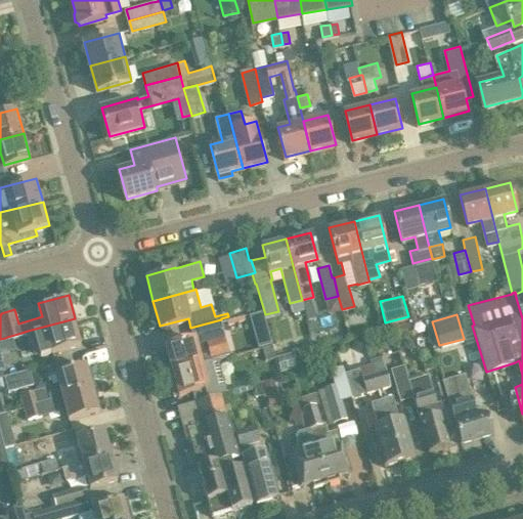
[(75,318),(28,331),(30,339),(37,337),(42,352),(82,342),(75,318)]
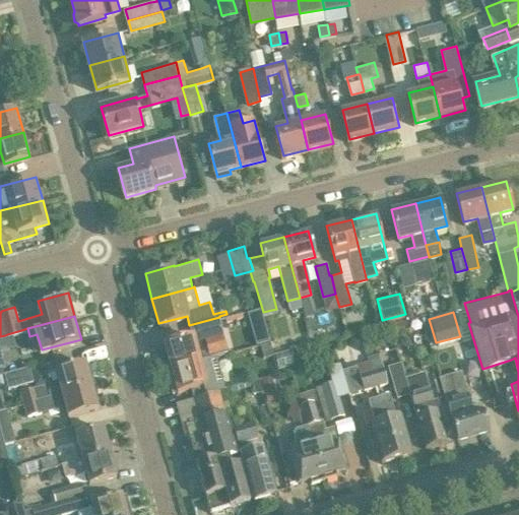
[(223,331),(219,317),(189,325),(191,333),(164,341),(165,342),(159,343),(164,356),(168,355),(171,366),(215,351),(216,353),(229,349),(223,331)]
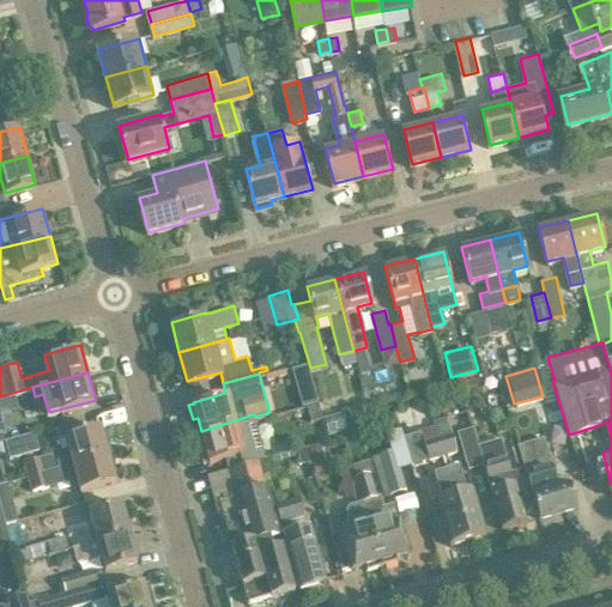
[(203,459),(208,457),(208,459),(224,455),(228,466),(260,456),(260,457),(266,456),(255,417),(254,414),(201,431),(204,443),(199,444),(203,459)]
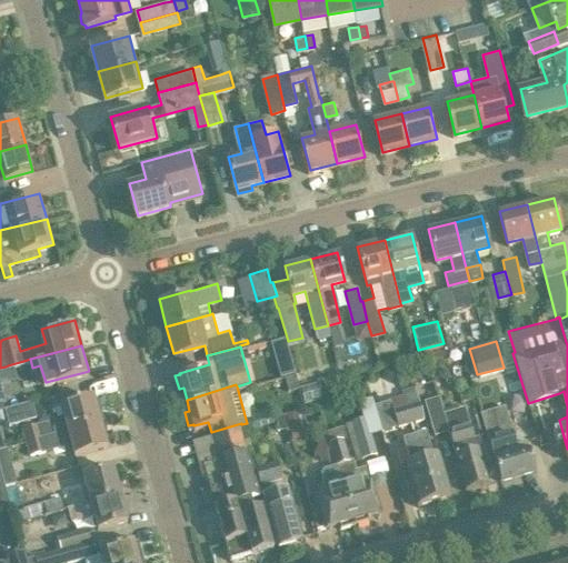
[(424,415),(416,389),(415,384),(401,388),(402,393),(404,392),(411,419),(424,415)]
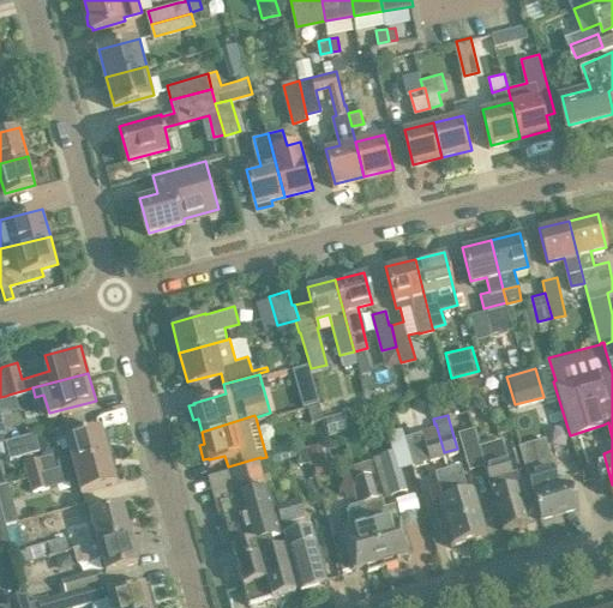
[(59,457),(61,465),(74,462),(74,461),(109,451),(102,423),(66,433),(71,447),(65,449),(60,453),(59,457)]
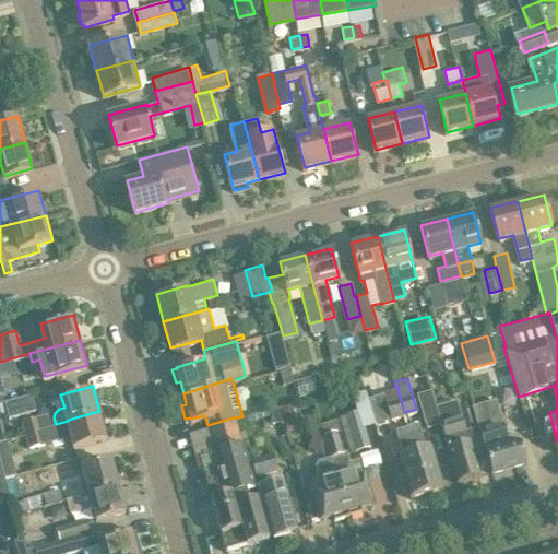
[(395,387),(367,395),(375,421),(404,412),(396,386),(395,387)]
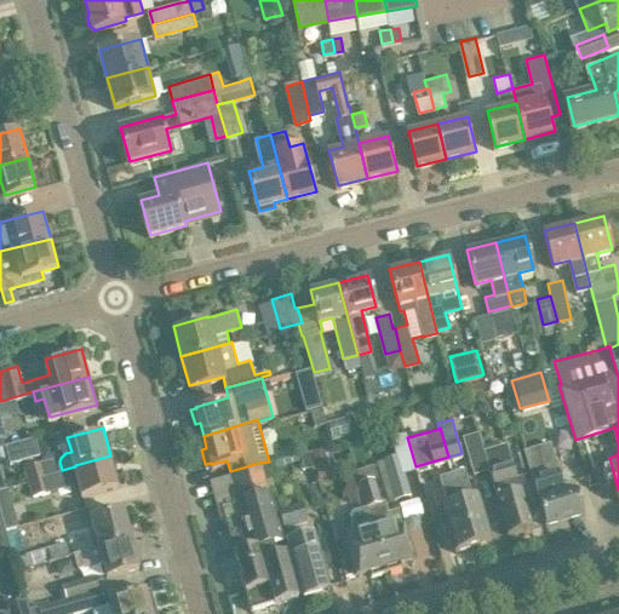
[(488,463),(477,430),(464,435),(474,468),(488,463)]
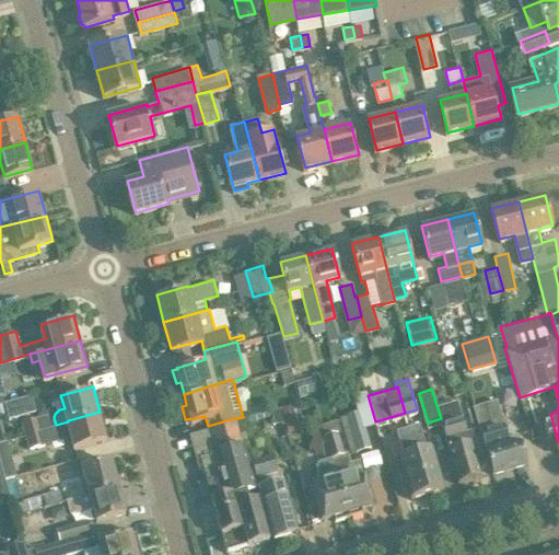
[(375,423),(375,421),(368,395),(367,390),(353,393),(358,409),(346,413),(347,414),(340,415),(342,425),(350,451),(358,449),(358,450),(371,446),(364,426),(375,423)]
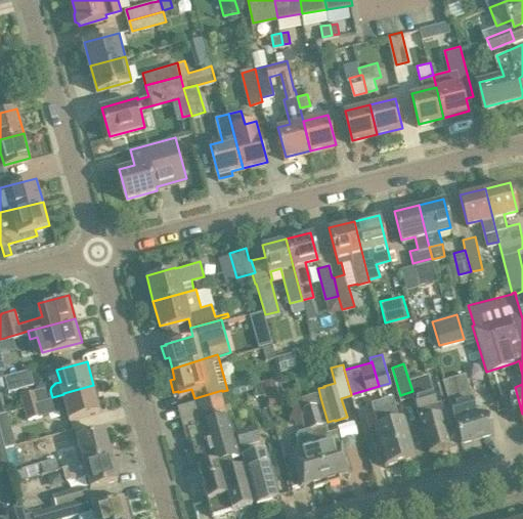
[(34,383),(30,368),(4,375),(8,390),(34,383)]
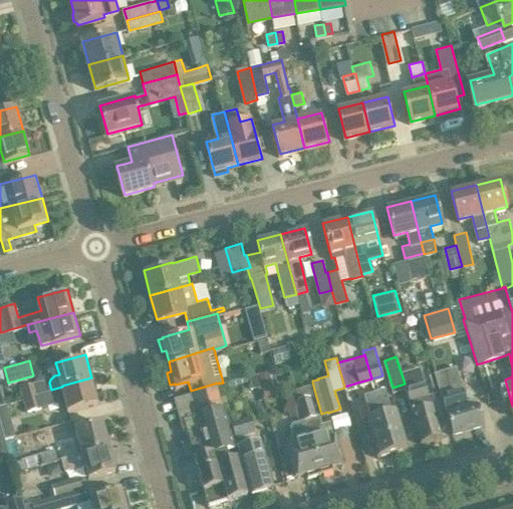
[(462,387),(457,370),(456,364),(435,371),(452,431),(484,422),(478,403),(476,397),(467,399),(464,387),(462,387)]
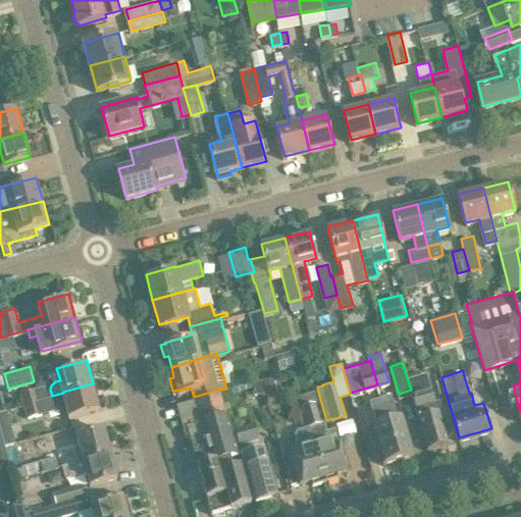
[(428,447),(448,442),(438,409),(436,409),(433,400),(435,399),(429,375),(409,381),(428,447)]
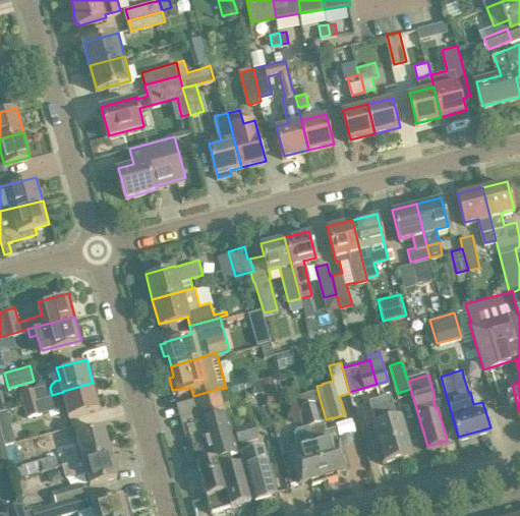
[(57,405),(66,403),(69,414),(99,406),(93,383),(63,391),(63,392),(52,395),(54,404),(57,405)]
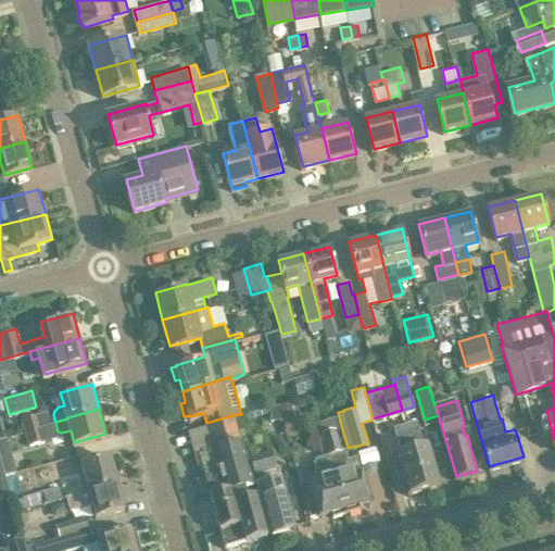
[(23,415),(27,428),(42,424),(38,411),(23,415)]
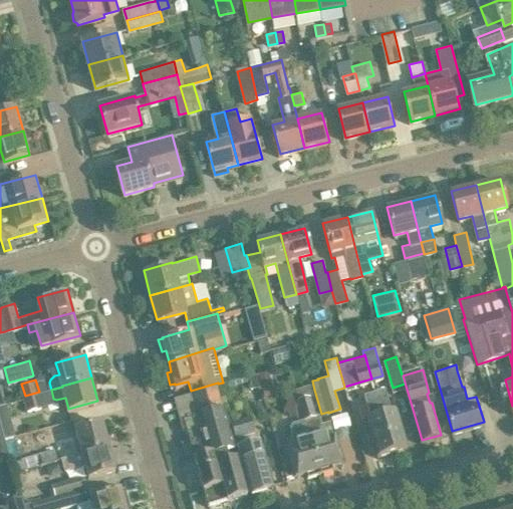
[(217,385),(218,384),(218,383),(191,391),(191,392),(174,397),(180,418),(222,406),(217,385)]
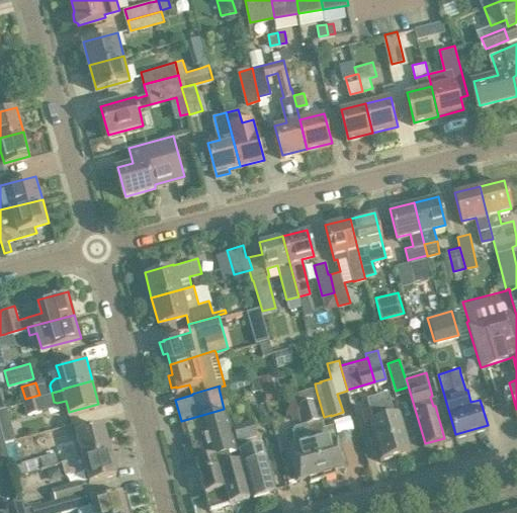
[(299,401),(306,421),(307,420),(323,475),(335,472),(334,467),(345,464),(336,434),(327,437),(321,415),(317,416),(315,408),(319,407),(313,387),(297,391),(300,401),(299,401)]
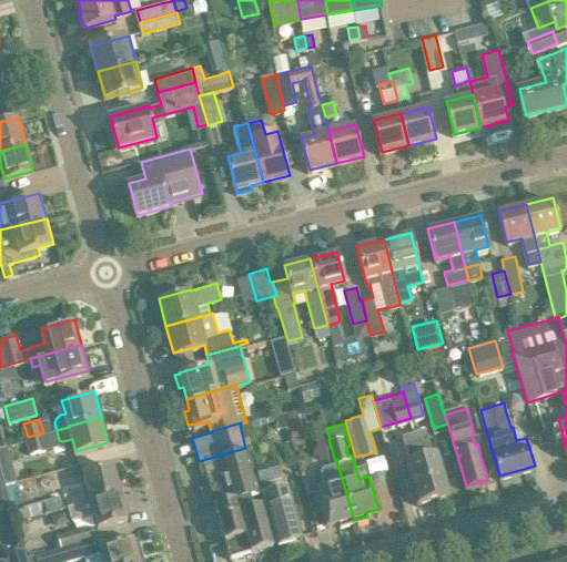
[(425,427),(414,430),(433,497),(449,492),(437,449),(432,451),(425,427)]
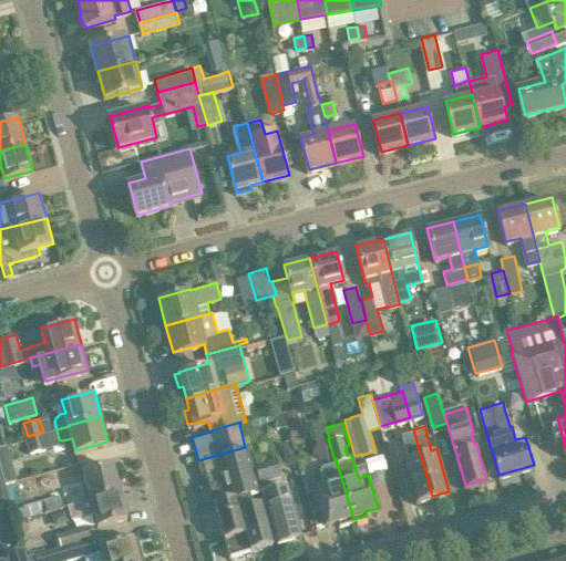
[(415,500),(432,496),(413,429),(402,432),(409,457),(403,458),(415,500)]
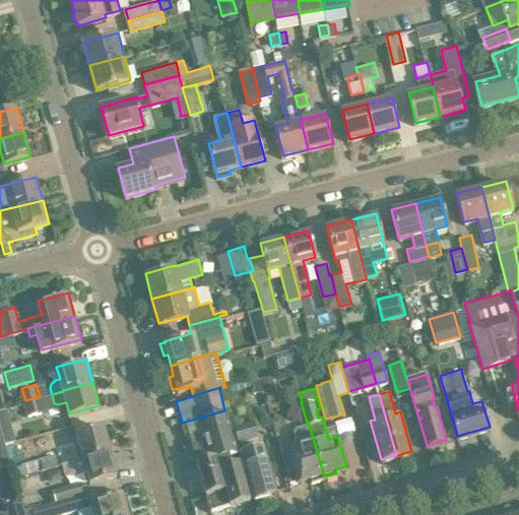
[(43,408),(40,396),(25,400),(28,412),(43,408)]
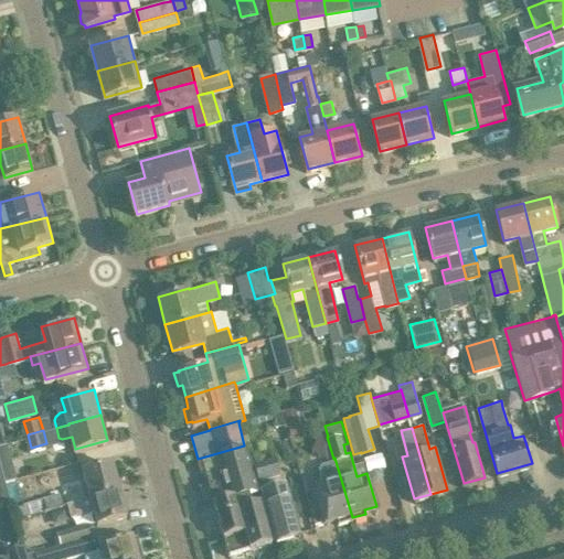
[(248,491),(256,488),(256,487),(258,487),(252,463),(249,464),(244,445),(198,459),(201,473),(204,472),(213,501),(248,491)]
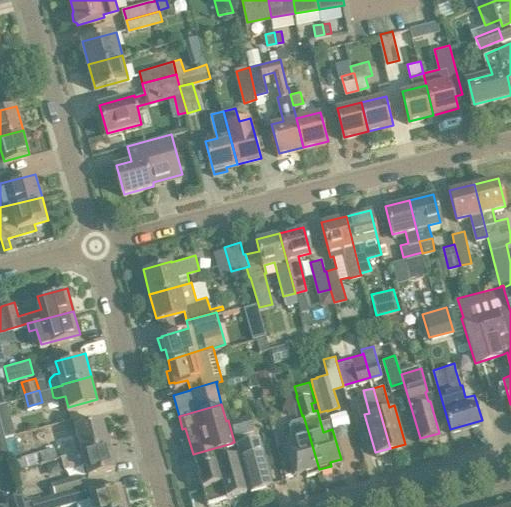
[(0,456),(12,453),(0,411),(0,456)]
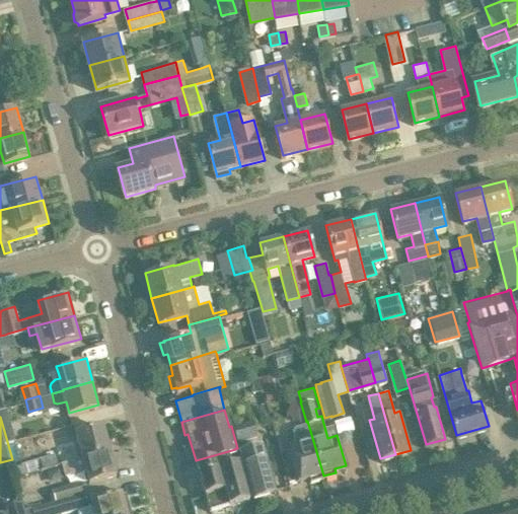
[(259,443),(255,435),(251,419),(233,424),(233,426),(231,426),(237,448),(247,445),(248,445),(239,448),(253,497),(276,490),(272,473),(274,472),(271,461),(268,461),(267,455),(264,456),(260,442),(259,443)]
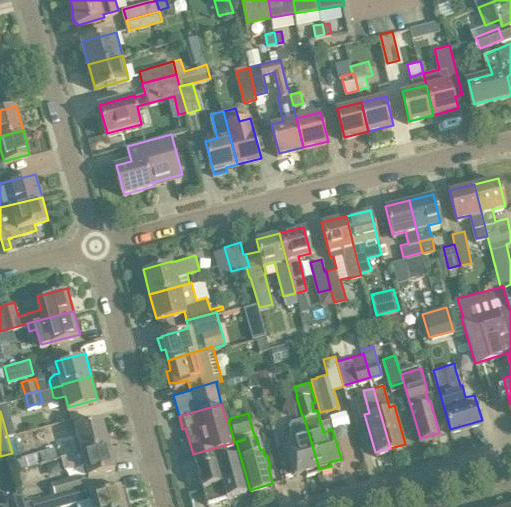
[(287,442),(286,442),(295,472),(305,469),(306,473),(319,469),(303,415),(302,416),(291,419),(289,423),(291,432),(287,433),(285,438),(287,442)]
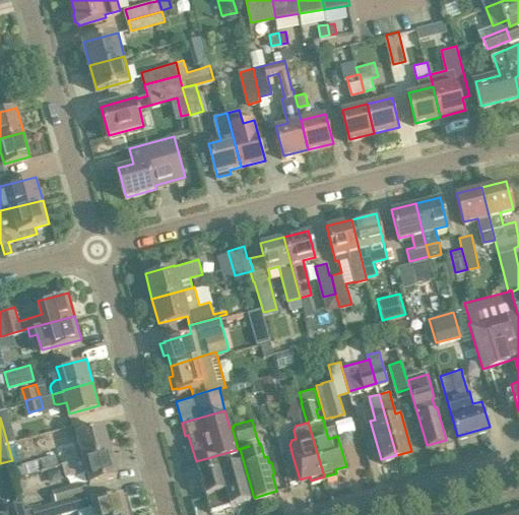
[(77,431),(83,455),(111,448),(105,424),(77,431)]
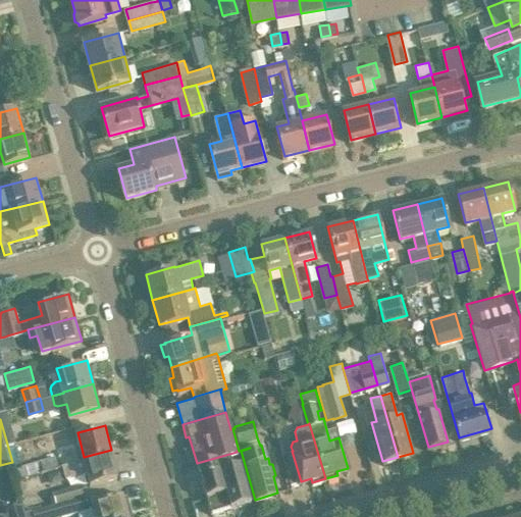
[(65,477),(88,471),(91,482),(118,474),(111,450),(84,457),(85,459),(61,464),(65,477)]
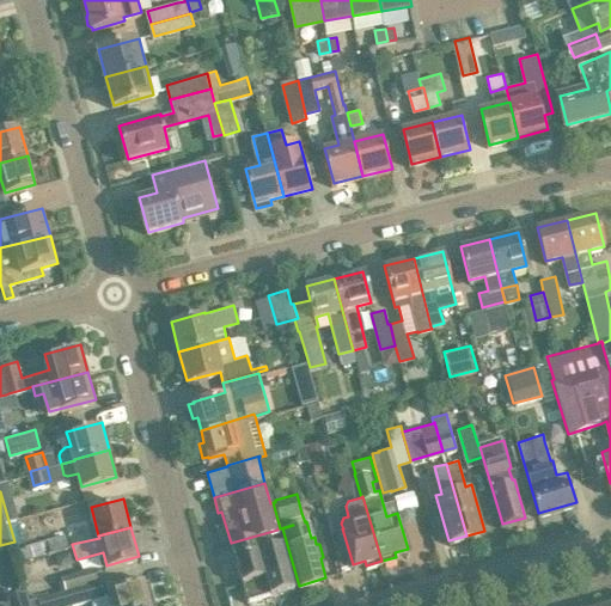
[(48,537),(52,550),(69,545),(65,532),(48,537)]
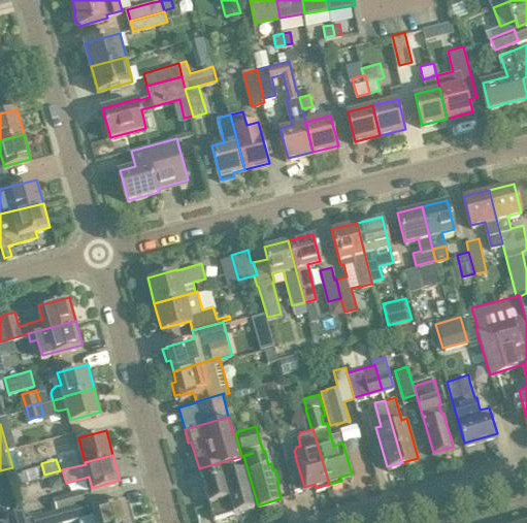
[(232,459),(199,468),(208,502),(213,518),(233,513),(254,508),(243,468),(235,470),(232,459)]
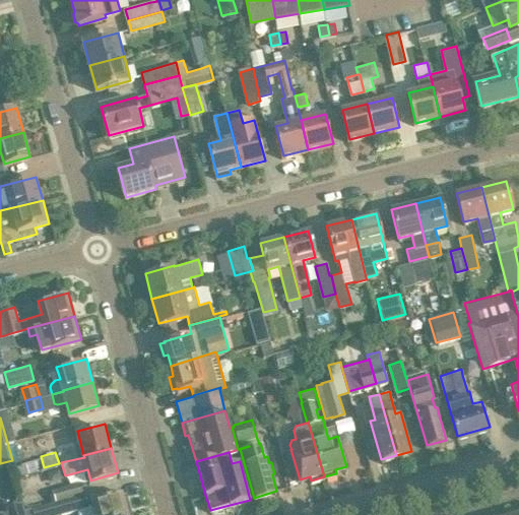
[(54,488),(57,499),(85,491),(81,479),(54,488)]
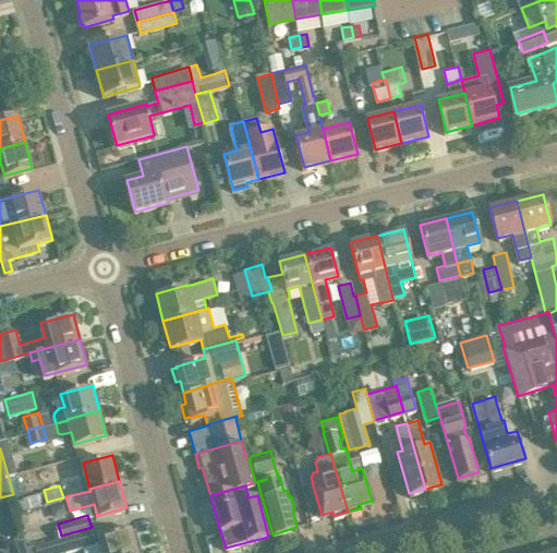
[(99,536),(104,552),(138,552),(140,552),(136,542),(140,541),(136,527),(132,528),(132,527),(128,528),(126,521),(98,530),(99,536)]
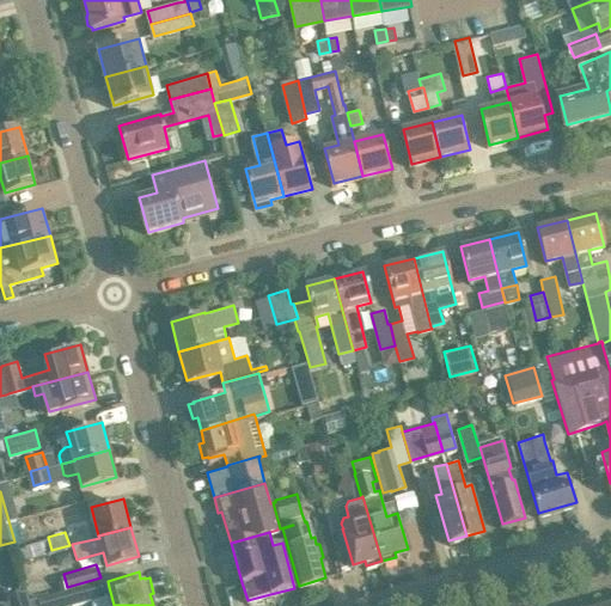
[(104,593),(101,577),(67,587),(72,603),(104,593)]
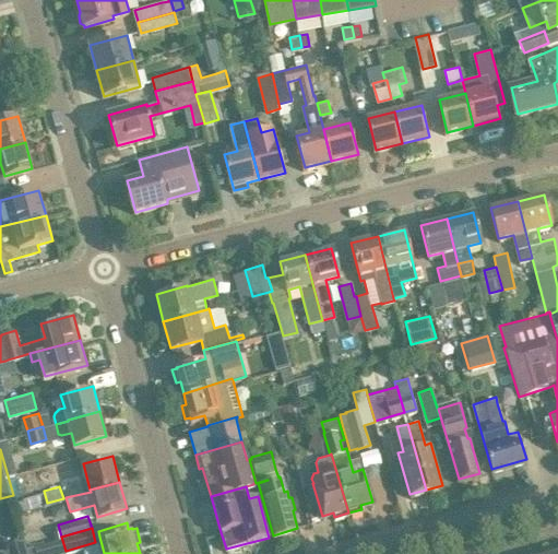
[(26,553),(23,541),(7,545),(9,553),(3,553),(26,553)]
